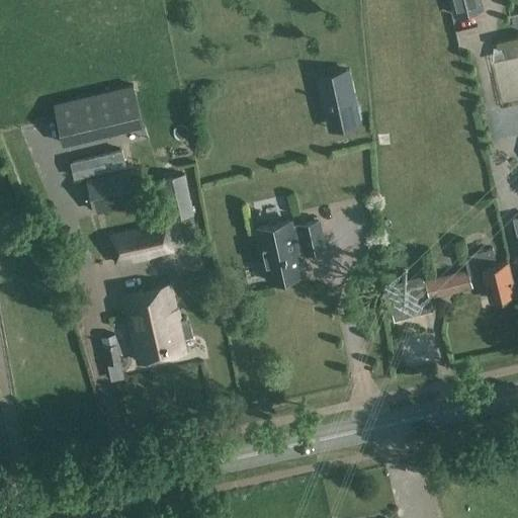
[(482,9),(479,0),(451,0),(455,15),(482,9)]
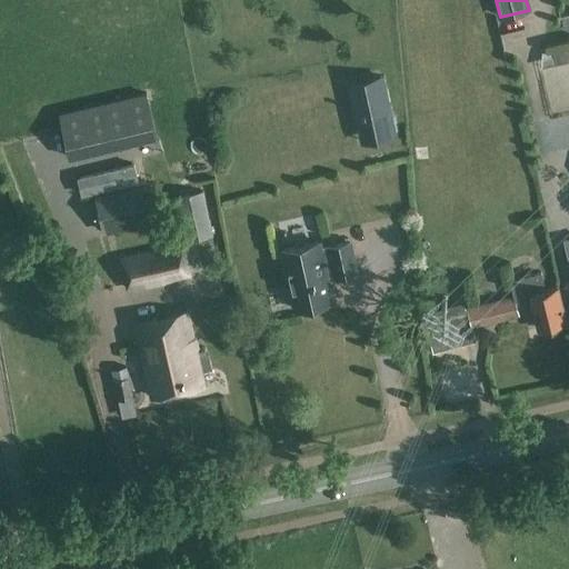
[(568,49),(552,52),(556,65),(568,61),(568,49)]
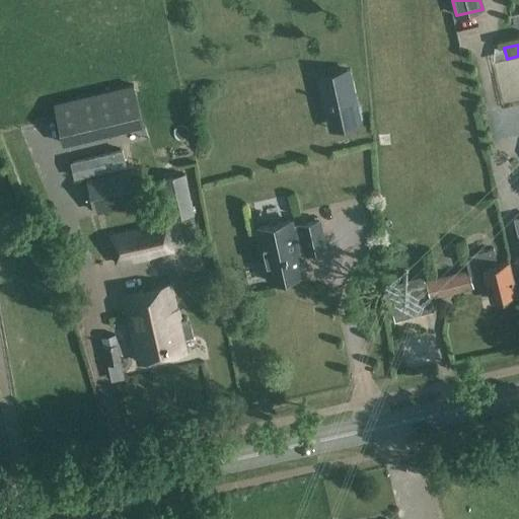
[(359,124),(347,70),(319,76),(330,130),(359,124)]
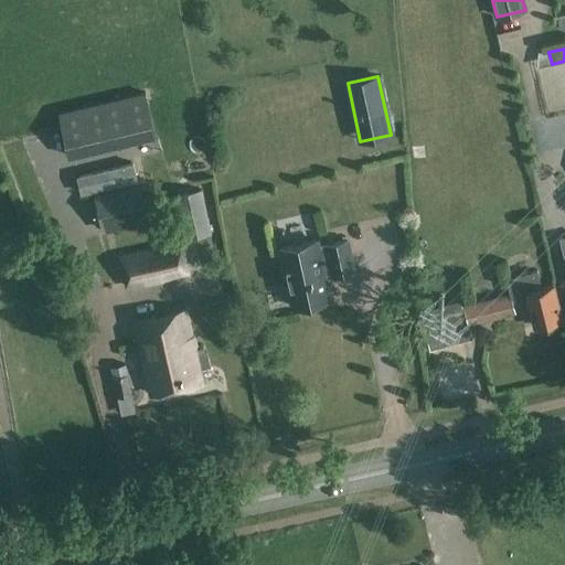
[(155,136),(145,93),(59,114),(70,157),(155,136)]
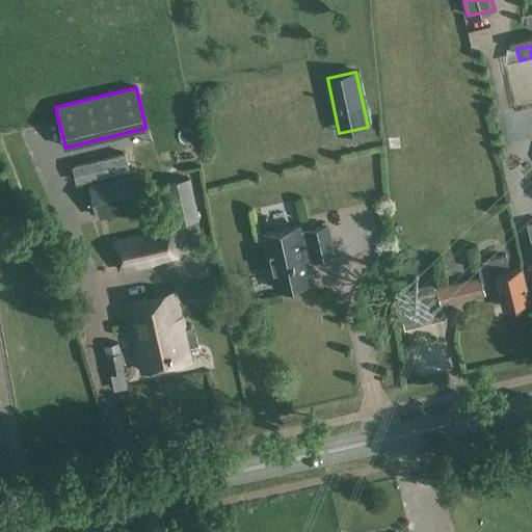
[(137,207),(130,175),(89,184),(98,216),(137,207)]
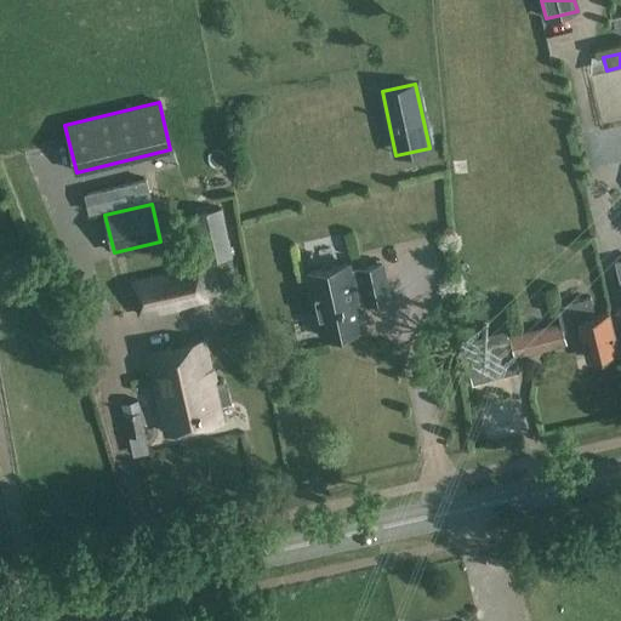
[(222,208),(192,215),(203,265),(234,257),(222,208)]
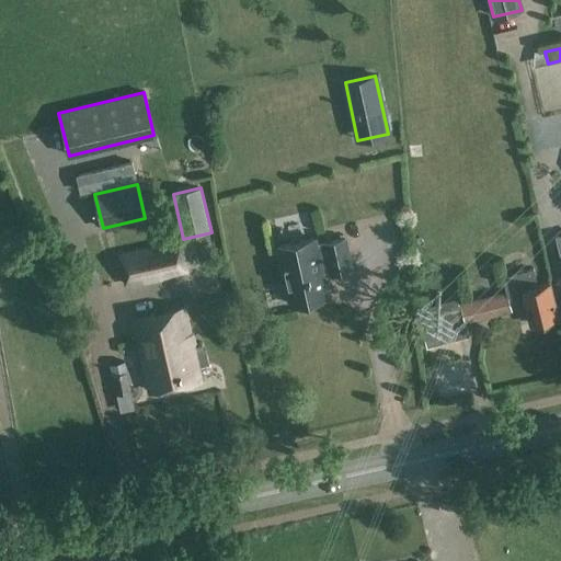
[(351,270),(344,239),(315,245),(313,239),(279,247),(292,306),(327,298),(321,276),(351,270)]
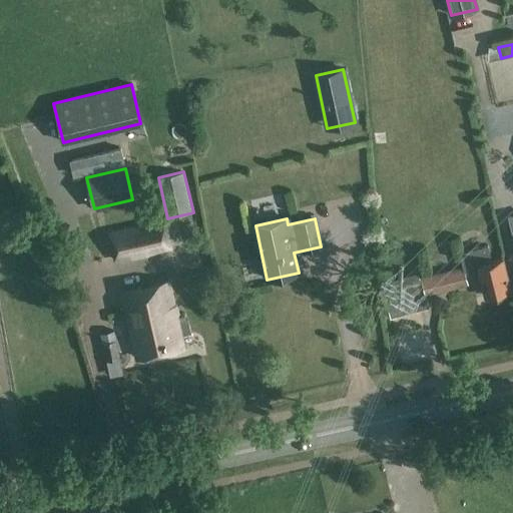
[(114,262),(171,248),(165,220),(107,232),(114,262)]
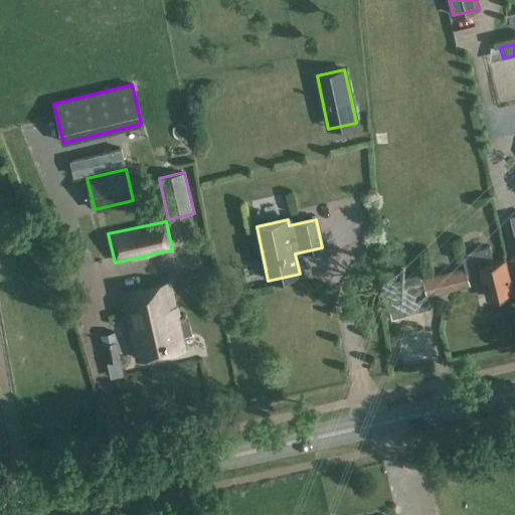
[(471,287),(468,275),(481,271),(488,298),(512,292),(505,261),(494,263),(490,246),(463,253),(466,267),(419,279),(384,289),(391,320),(431,309),(428,298),(471,287)]
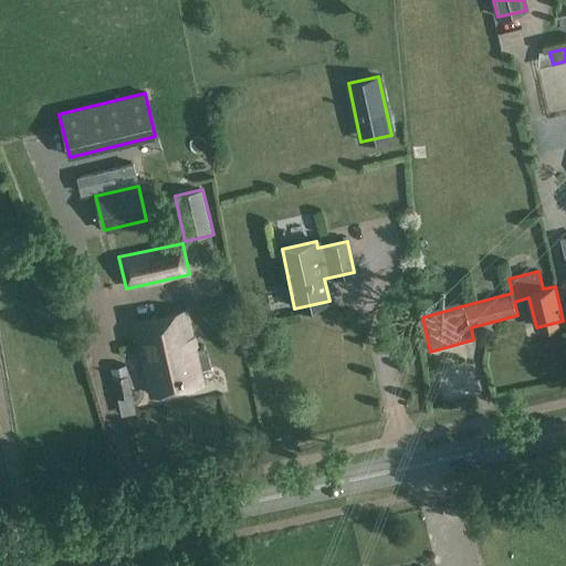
[(201,384),(198,371),(211,368),(208,352),(206,353),(203,345),(194,347),(186,311),(135,322),(150,395),(201,384)]
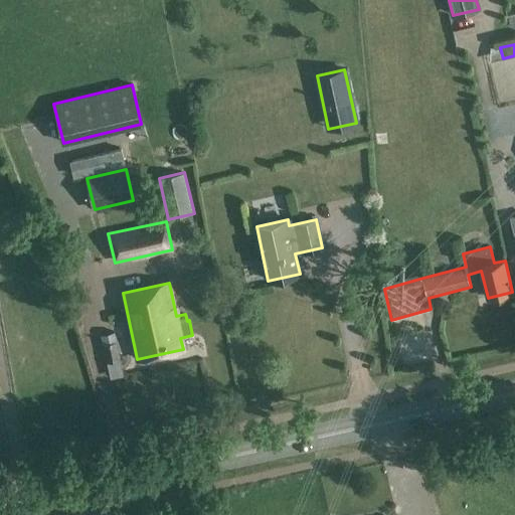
[(115,332),(101,335),(106,362),(107,362),(110,378),(124,376),(115,332)]
